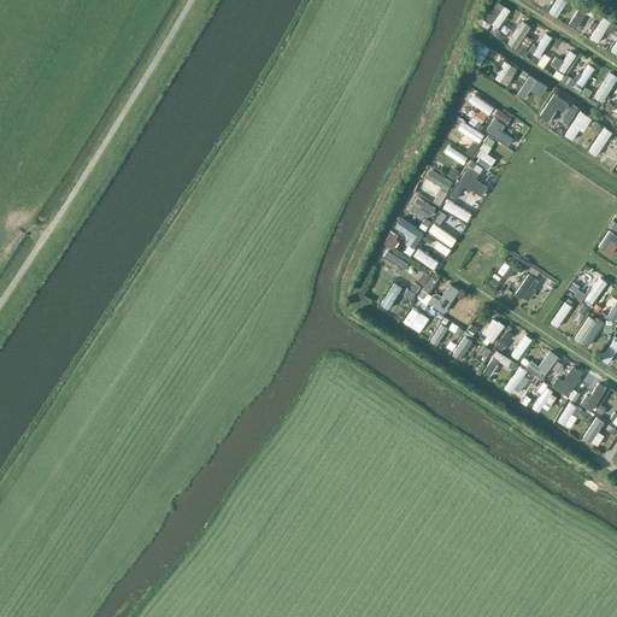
[(553,0),(547,11),(558,17),(566,1),(563,0),(553,0)]
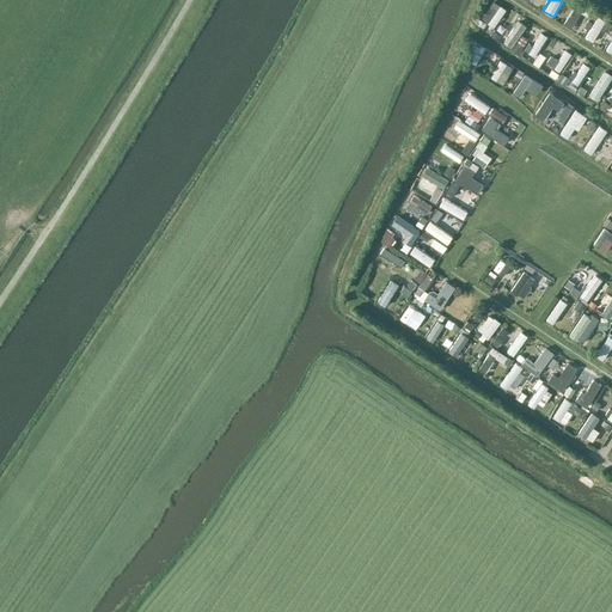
[(576,22),(581,10),(571,5),(563,24),(582,32),(585,25),(576,22)]
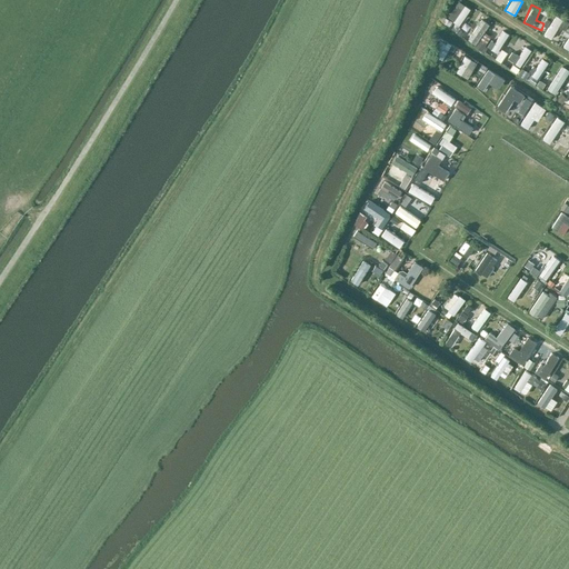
[(462,6),(451,23),(458,27),(468,9),(462,6)]
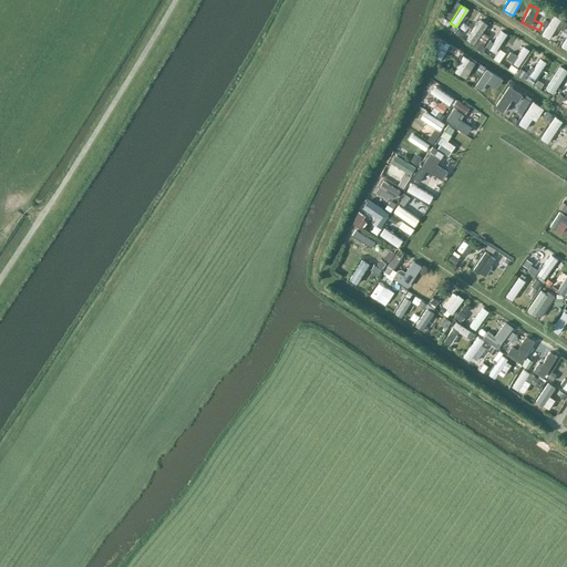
[(451,22),(440,16),(437,20),(449,27),(451,22)]
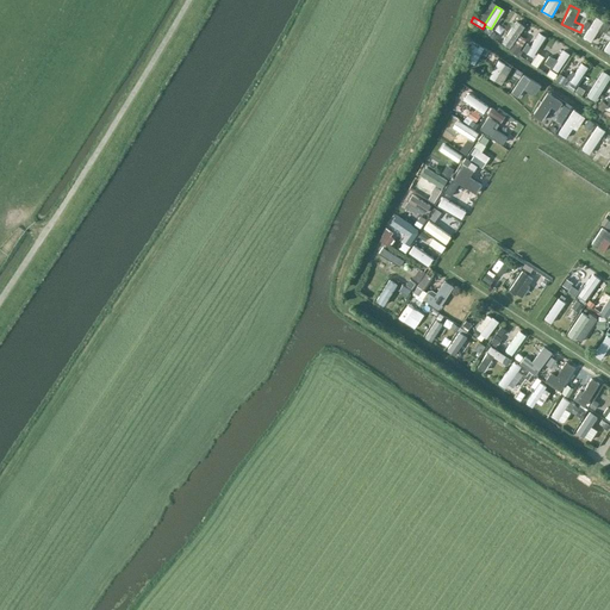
[(537,32),(523,53),(530,57),(543,37),(537,32)]
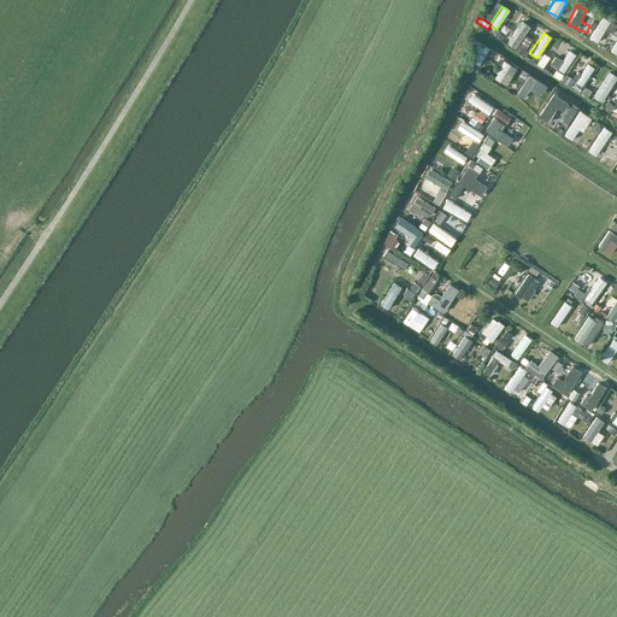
[(562,40),(554,48),(560,53),(568,43),(562,40)]
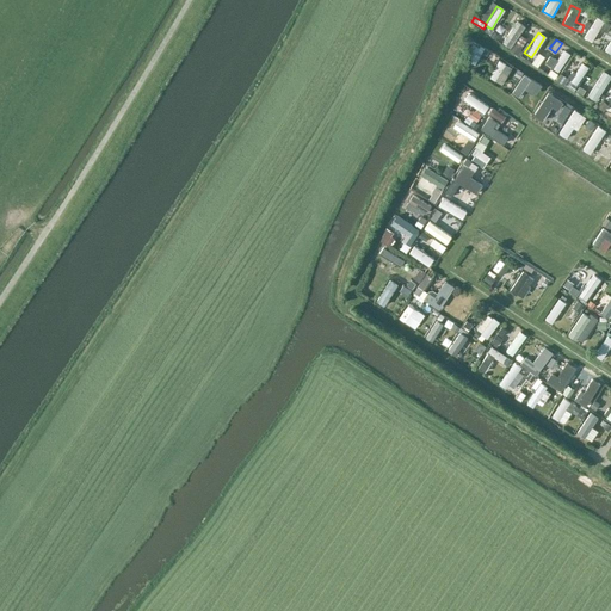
[(517,54),(522,48),(516,44),(511,50),(517,54)]
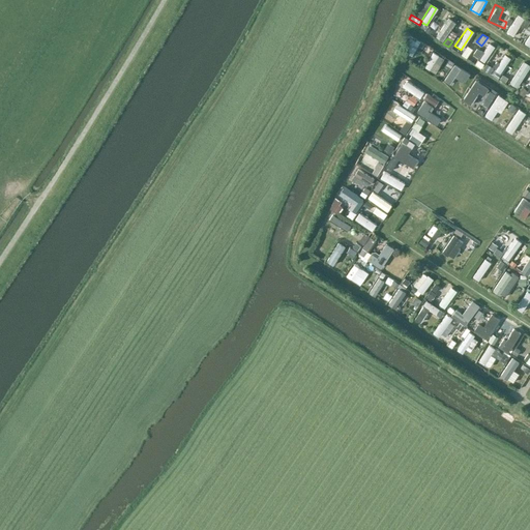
[(407,60),(415,42),(407,39),(399,56),(407,60)]
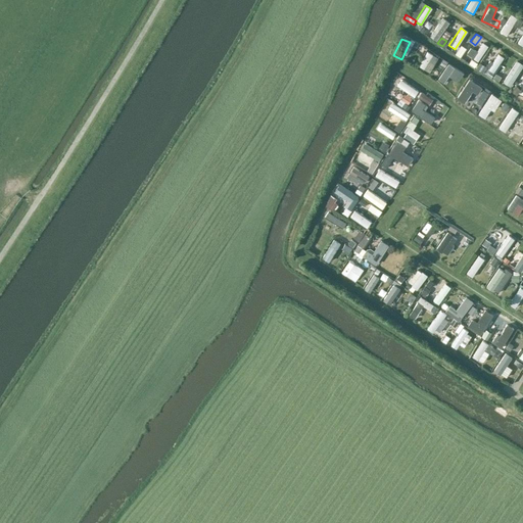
[(472,56),(475,49),(467,46),(465,54),(472,56)]
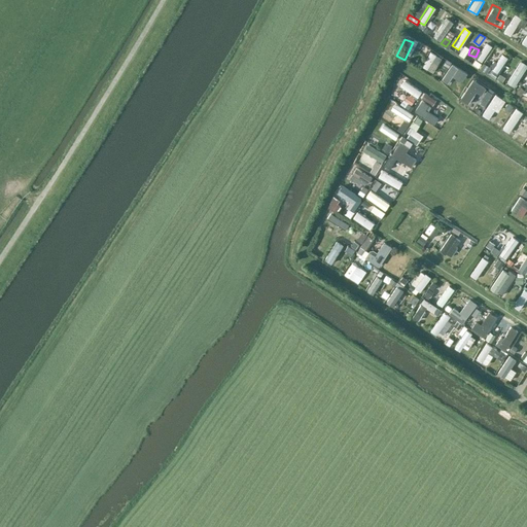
[(432,73),(435,64),(430,63),(433,55),(427,51),(421,69),(432,73)]
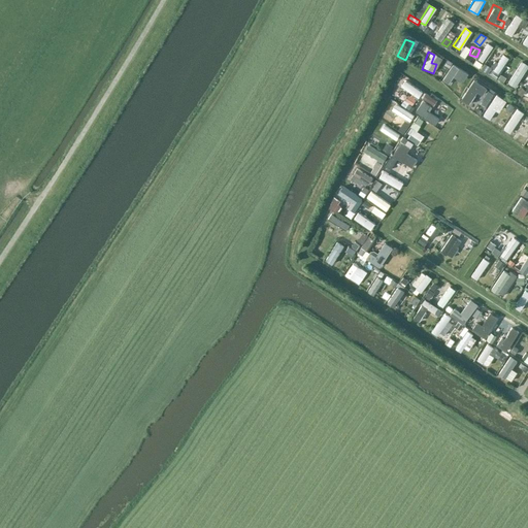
[(483,64),(476,60),(473,65),(479,68),(483,64)]
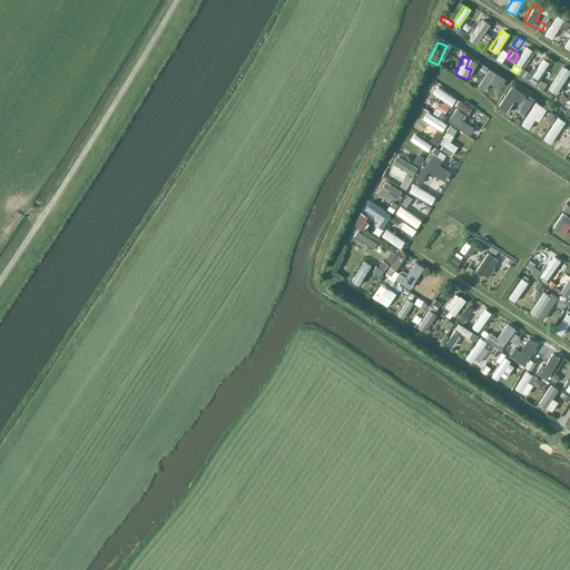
[(482,92),(493,75),(487,71),(475,88),(482,92)]
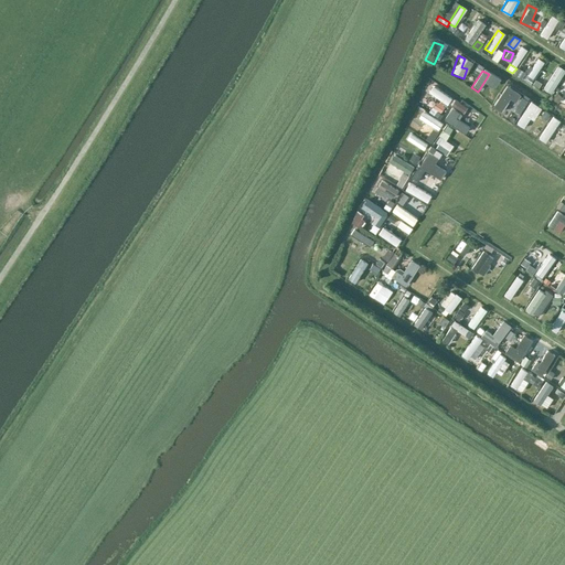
[(470,84),(472,78),(466,75),(462,81),(470,84)]
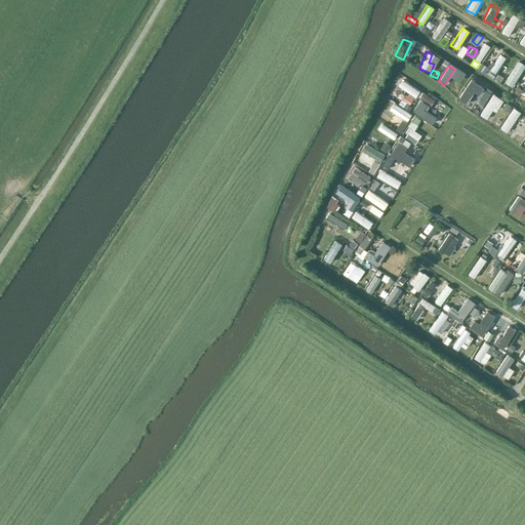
[(401,81),(397,87),(414,98),(418,93),(401,81)]
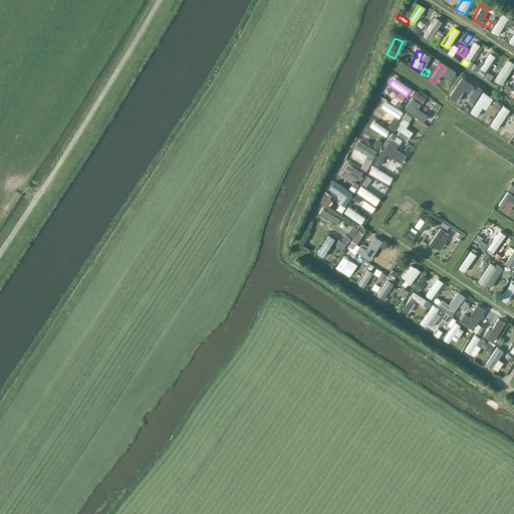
[(465,91),(454,88),(451,99),(462,102),(465,91)]
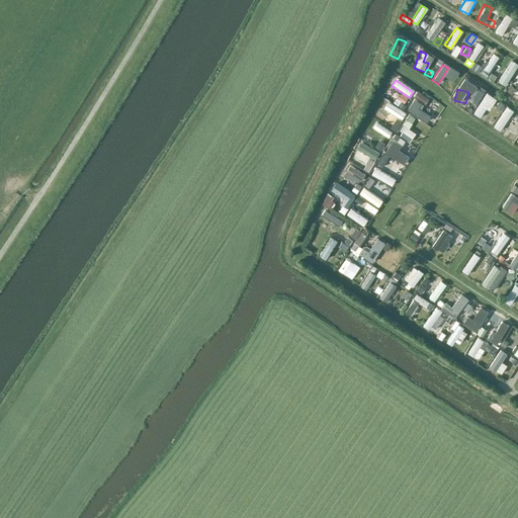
[(428,98),(418,91),(414,96),(425,103),(428,98)]
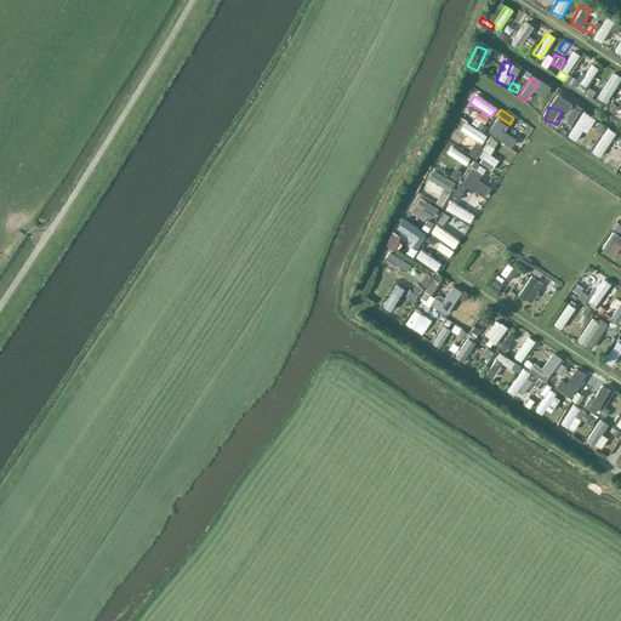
[(579,118),(565,137),(574,142),(586,123),(579,118)]
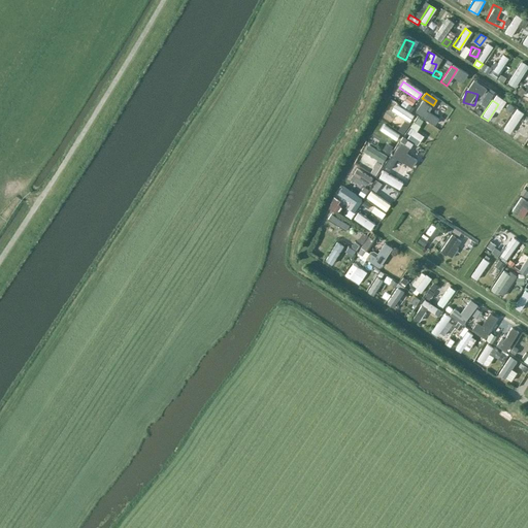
[(410,123),(415,117),(389,102),(386,109),(410,123)]
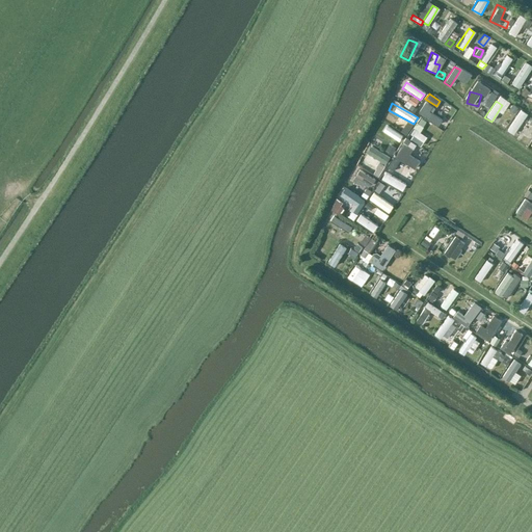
[(512,135),(525,113),(517,109),(506,132),(512,135)]
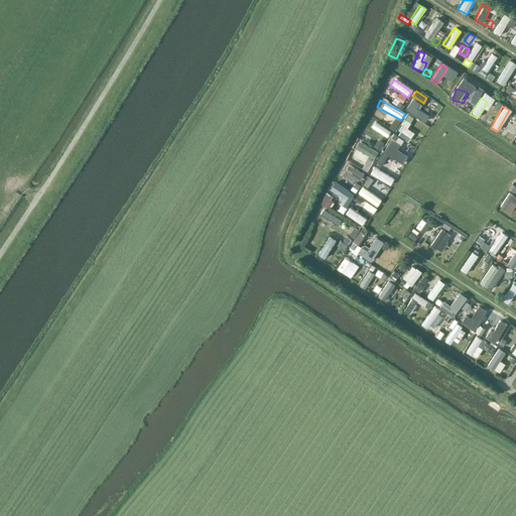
[(381,116),(384,110),(377,107),(374,112),(381,116)]
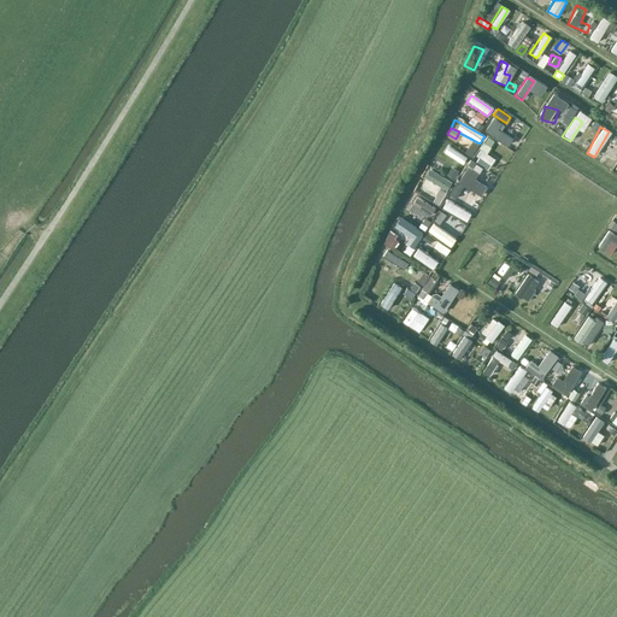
[(474,166),(472,166),(471,171),(483,176),(492,157),(480,152),(474,166)]
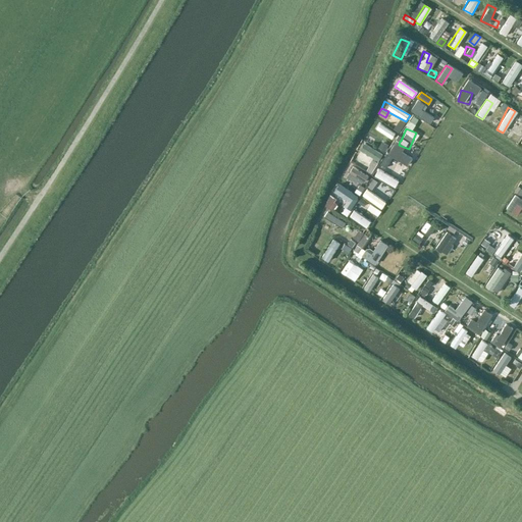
[(363,145),(361,150),(369,154),(371,149),(363,145)]
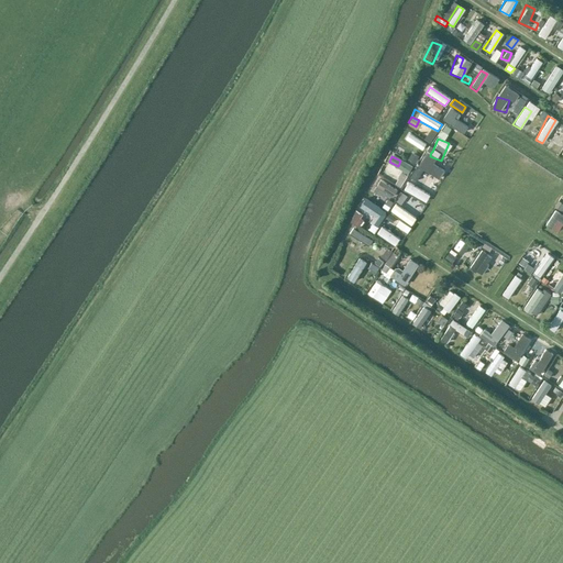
[(405,184),(401,190),(424,202),(428,196),(405,184)]
